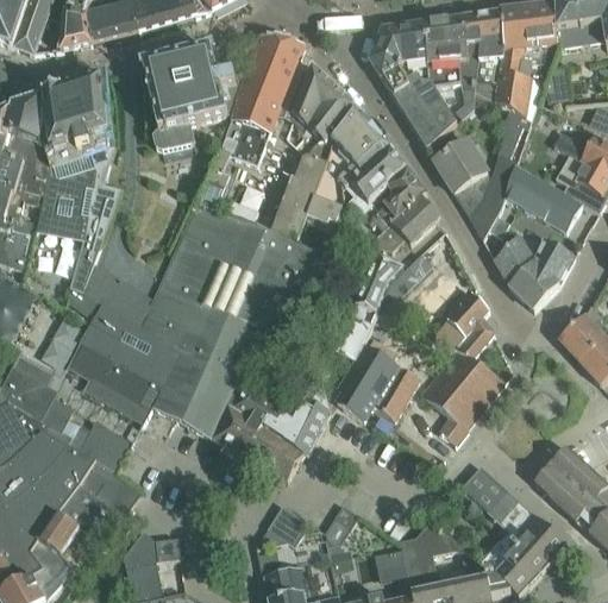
[(48,17),(63,20),(67,6),(52,2),(54,0),(0,0),(0,43),(12,48),(13,46),(33,54),(48,17)]
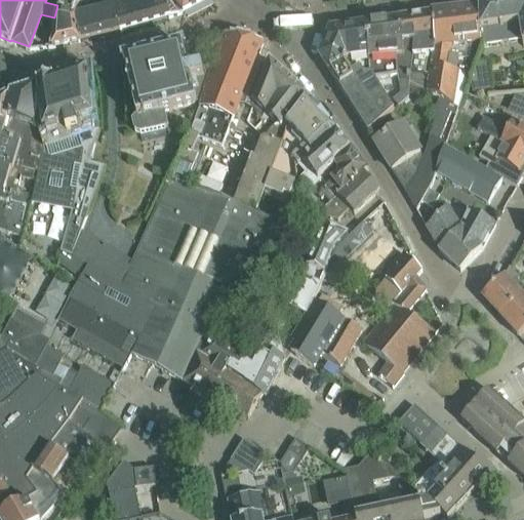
[(77,5),(79,0),(59,0),(57,5),(54,17),(51,44),(79,38),(76,12),(77,5)]
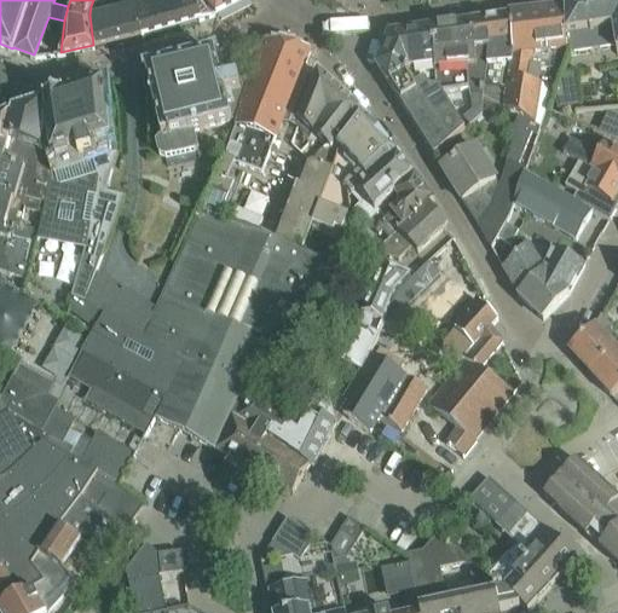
[(90,15),(93,45),(117,39),(142,33),(138,11),(137,11),(134,0),(93,0),(91,6),(90,15)]
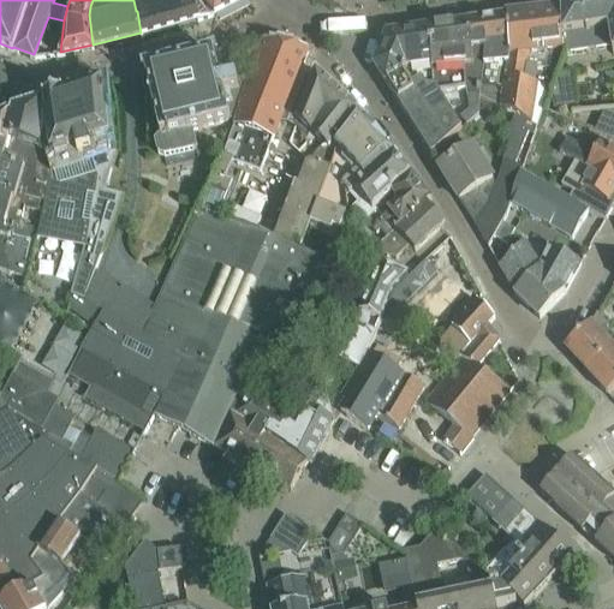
[(133,0),(136,11),(137,11),(141,33),(201,16),(191,0),(133,0)]
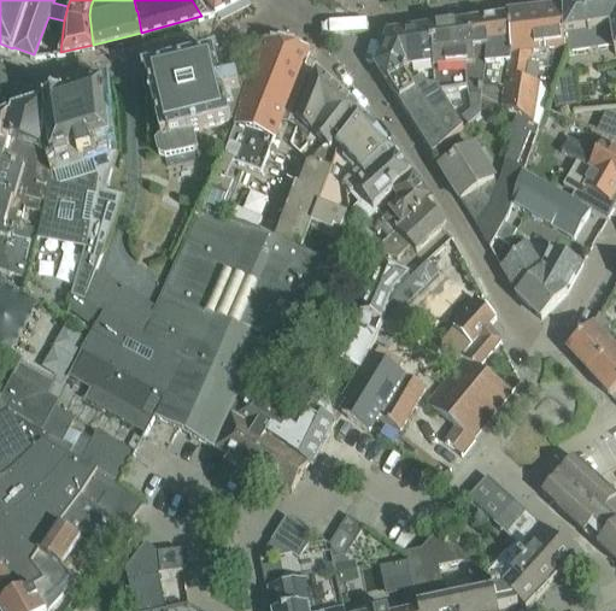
[(192,0),(201,16),(215,12),(238,0),(192,0)]
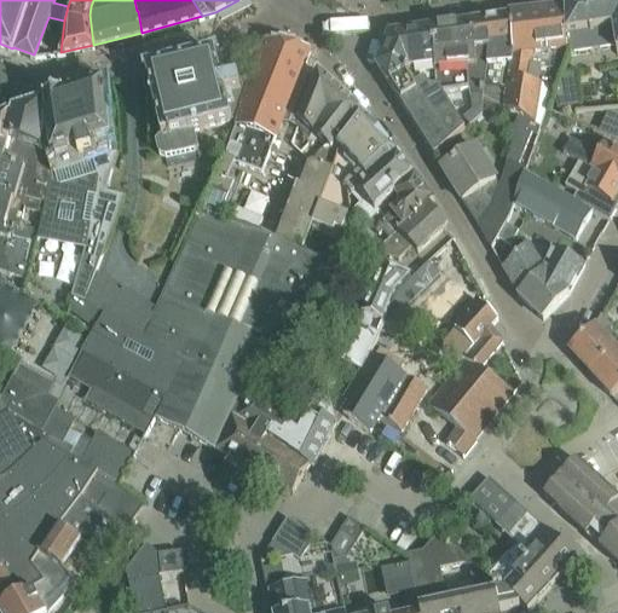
[(584,0),(584,1),(565,4),(566,47),(566,51),(614,44),(617,50),(617,48),(617,0),(584,0)]
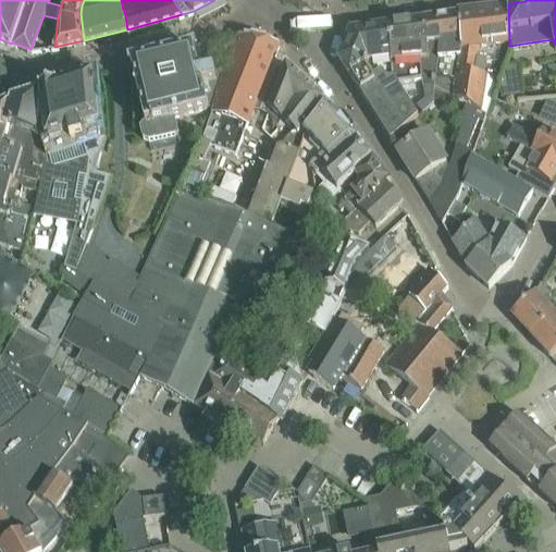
[(493,74),(499,61),(502,44),(509,43),(508,3),(458,9),(458,12),(460,34),(462,34),(459,53),(453,95),(466,101),(457,120),(461,123),(455,142),(466,146),(478,115),(483,118),(495,75),(493,74)]
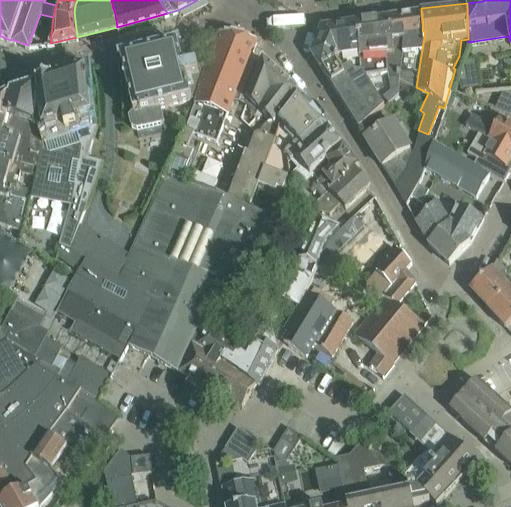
[(423,31),(421,11),(389,15),(392,39),(403,39),(398,77),(416,87),(422,49),(425,31),(423,31)]
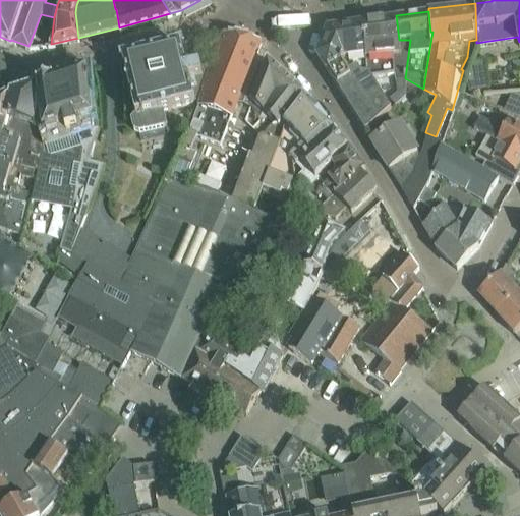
[(399,40),(396,15),(374,18),(382,72),(394,71),(395,77),(401,76),(401,84),(389,95),(390,96),(395,102),(406,92),(405,88),(405,78),(410,40),(399,40)]
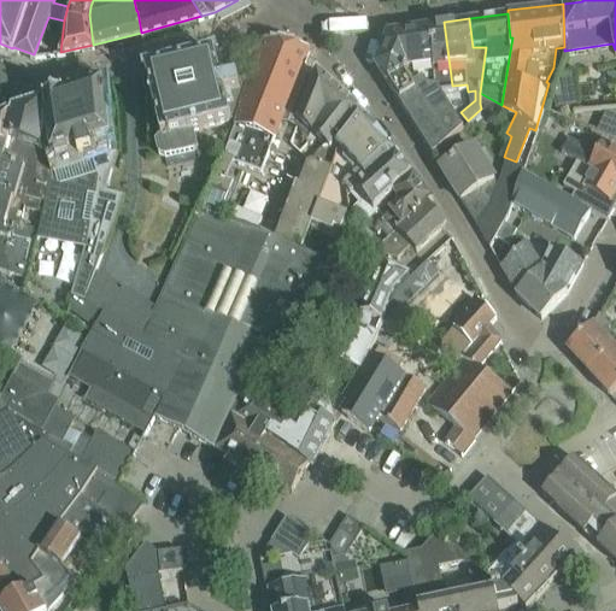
[(439,88),(452,86),(444,22),(387,30),(375,62),(432,152),(462,124),(439,88)]
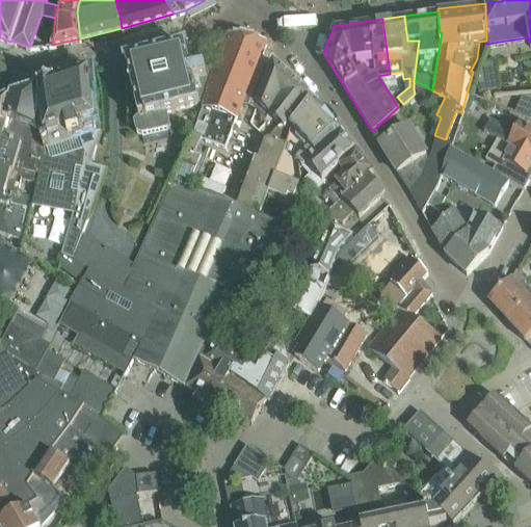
[(260,56),(266,40),(228,31),(217,62),(205,99),(204,100),(197,119),(170,177),(188,184),(202,153),(194,151),(201,136),(224,146),(260,56)]
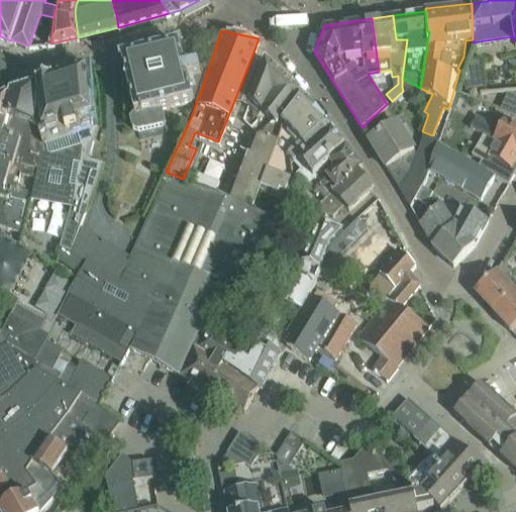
[(199,96),(211,61),(186,67),(180,42),(121,57),(126,77),(124,77),(125,80),(126,79),(134,111),(130,115),(131,124),(137,127),(165,121),(161,106),(175,103),(198,97),(199,96)]
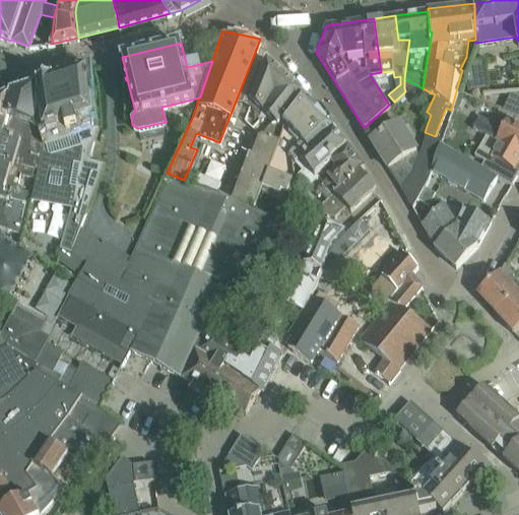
[(285,74),(267,58),(266,59),(249,103),(252,107),(285,74)]
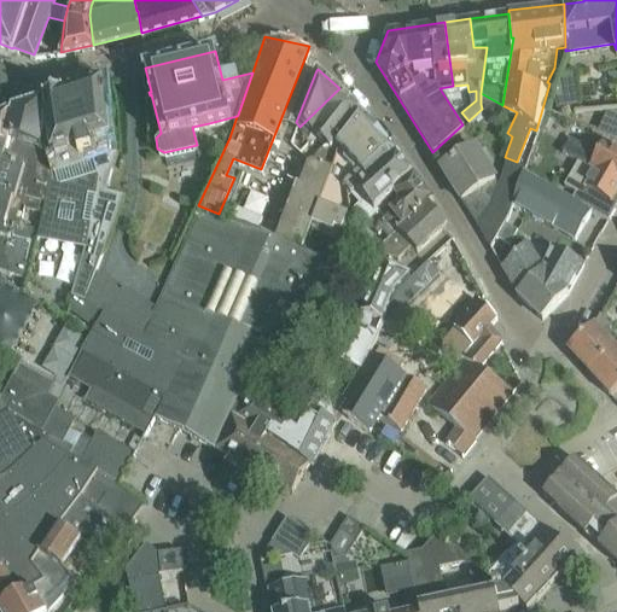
[(42,209),(36,234),(85,242),(70,292),(85,297),(104,246),(114,217),(124,191),(105,186),(108,178),(109,178),(110,172),(111,167),(116,153),(117,151),(111,102),(109,77),(64,91),(46,97),(44,98),(47,123),(42,144),(50,145),(51,150),(46,151),(51,169),(42,209)]
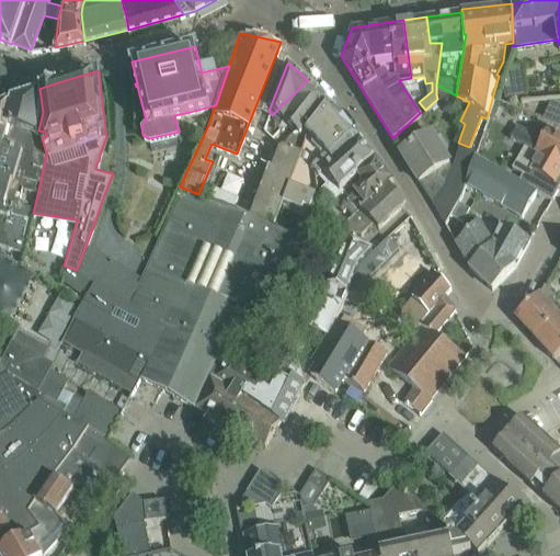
[(304,127),(326,100),(327,99),(308,80),(272,115),(281,123),(277,125),(282,129),(287,123),(294,128),(283,144),(278,146),(272,165),(270,163),(249,216),(273,226),(277,216),(280,212),(301,151),(307,131),(304,127)]
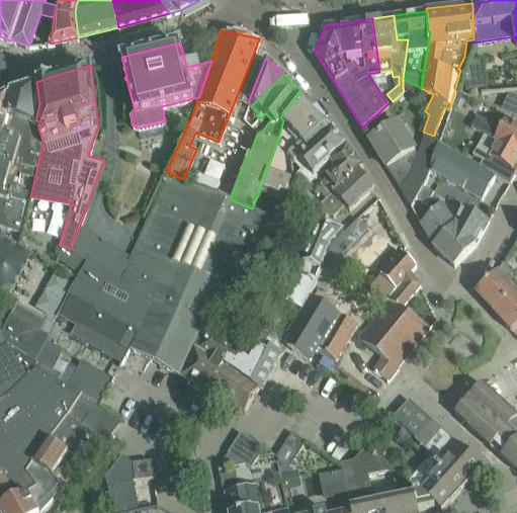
[(39,103),(36,82),(10,89),(4,111),(7,113),(0,132),(19,138),(14,155),(18,156),(15,165),(11,164),(7,179),(5,187),(3,192),(26,199),(27,198),(35,175),(42,142),(38,126),(42,125),(41,121),(35,120),(39,103)]
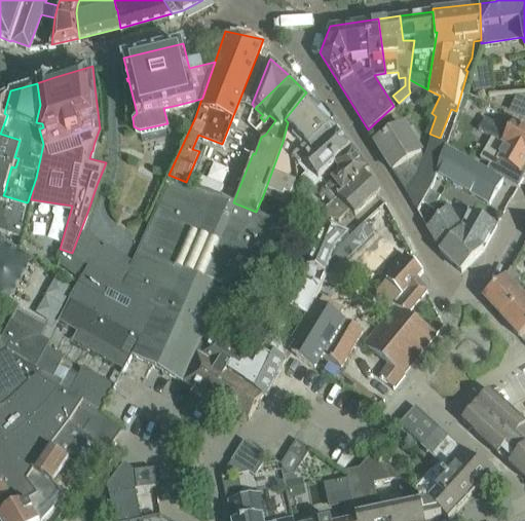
[(524,88),(517,89),(509,107),(524,114),(524,88)]
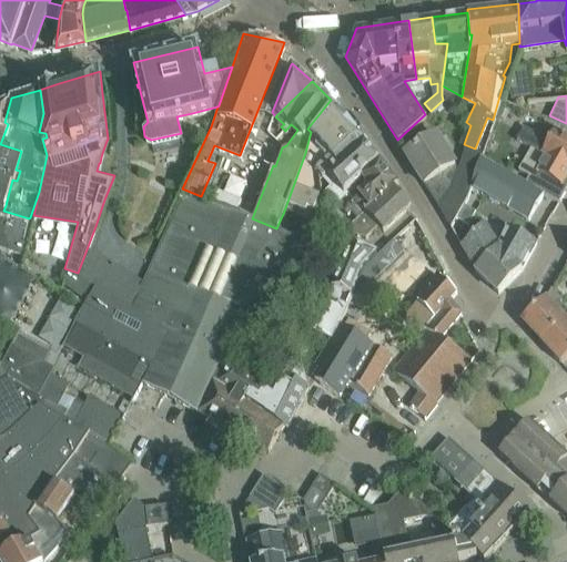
[(4,122),(11,98),(0,103),(0,194),(8,196),(12,180),(17,181),(20,171),(16,170),(21,151),(0,144),(8,124),(4,122)]
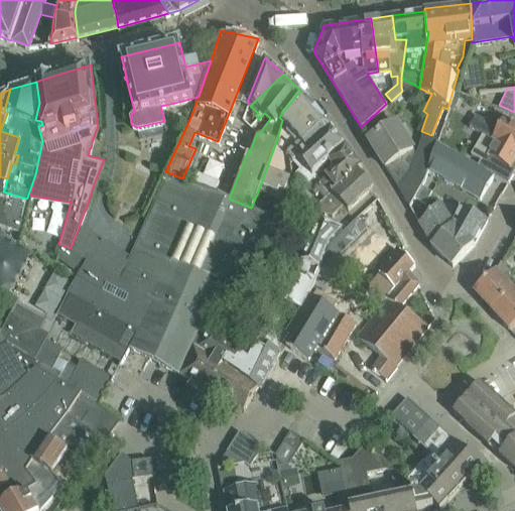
[(331,127),(328,124),(324,119),(325,119),(307,99),(306,100),(299,92),(279,117),(282,120),(277,139),(257,195),(280,204),(293,173),(292,160),(293,161),(294,159),(331,127)]
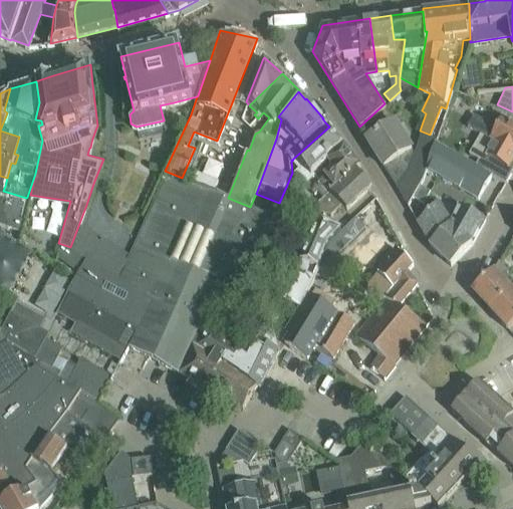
[(512,121),(502,115),(500,116),(497,115),(489,116),(487,120),(473,112),(467,123),(489,137),(482,150),(512,167),(512,166),(512,121)]
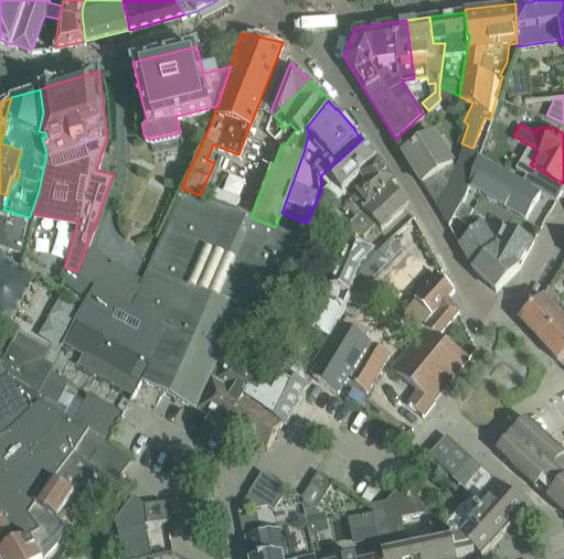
[(449,184),(455,164),(434,131),(403,150),(435,202),(449,184)]
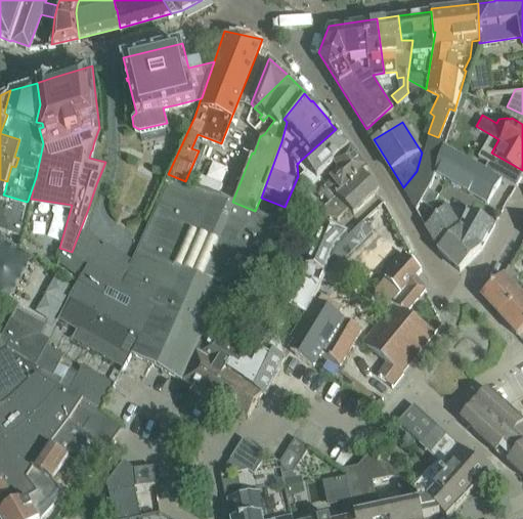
[(334,160),(349,144),(336,129),(299,162),(305,170),(300,174),(310,185),(320,176),(318,174),(334,160)]
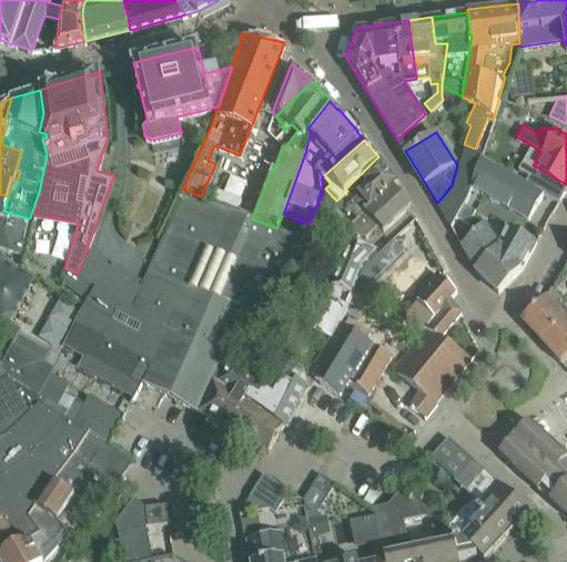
[(472,184),(481,155),(482,151),(475,149),(464,144),(457,165),(452,185),(437,203),(449,224),(456,214),(463,201),(469,190),(472,184)]
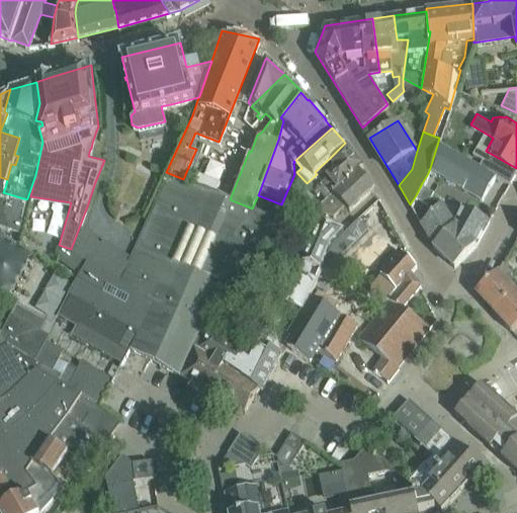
[(495,175),(438,142),(430,168),(482,198),(495,175)]
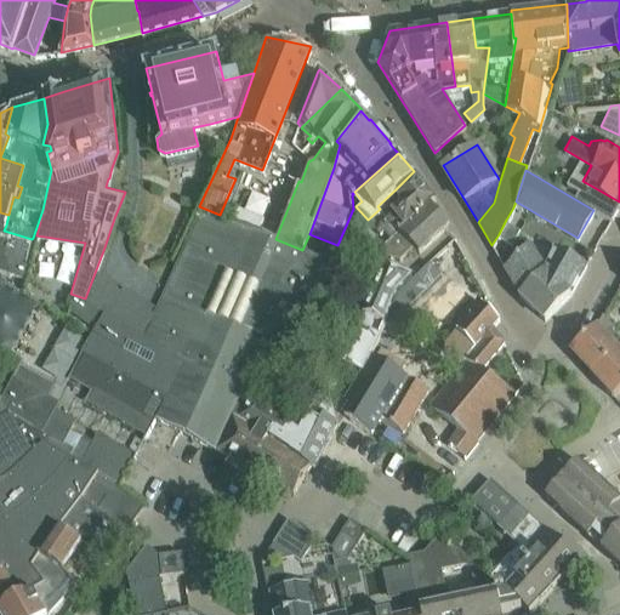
[(436,197),(414,171),(396,189),(403,198),(381,221),(377,227),(380,231),(384,227),(391,234),(404,223),(405,223),(432,201),(436,197)]
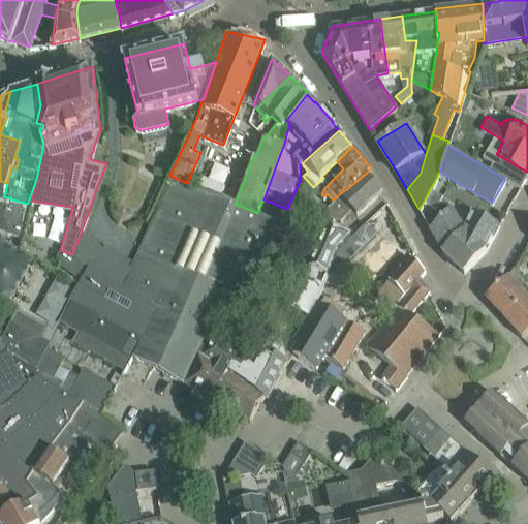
[(356,213),(365,204),(380,190),(375,184),(377,182),(368,172),(345,190),(344,190),(333,199),(327,206),(324,211),(319,221),(328,226),(349,236),(365,220),(356,213)]
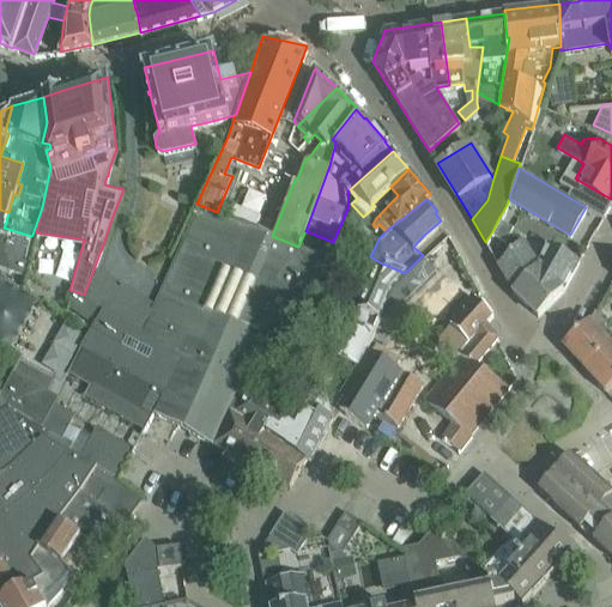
[(153,299),(139,331),(182,357),(153,411),(212,442),(229,405),(235,408),(252,381),(270,348),(283,354),(288,344),(326,259),(329,248),(303,236),(298,247),(272,236),(217,212),(197,204),(153,299)]
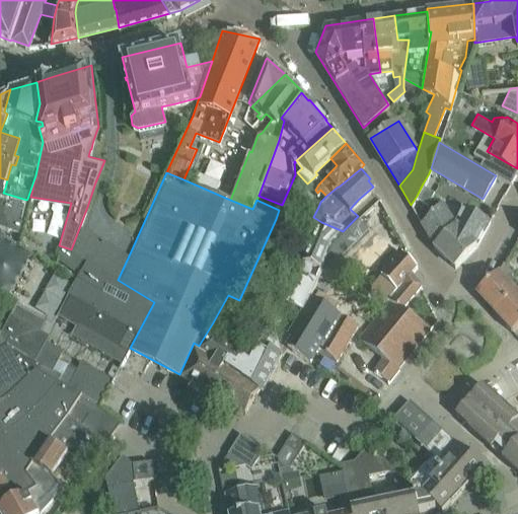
[(3,193),(5,188),(7,179),(0,177),(0,223),(22,232),(29,200),(27,199),(26,200),(3,193)]
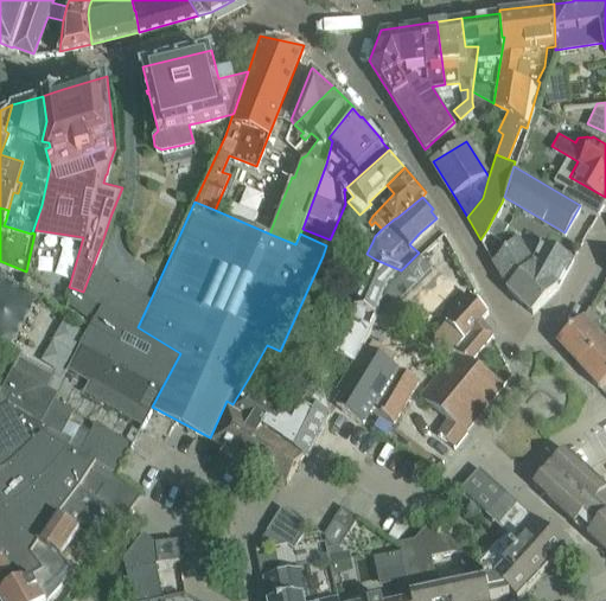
[(499,236),(504,228),(508,222),(495,215),(488,229),(499,236)]
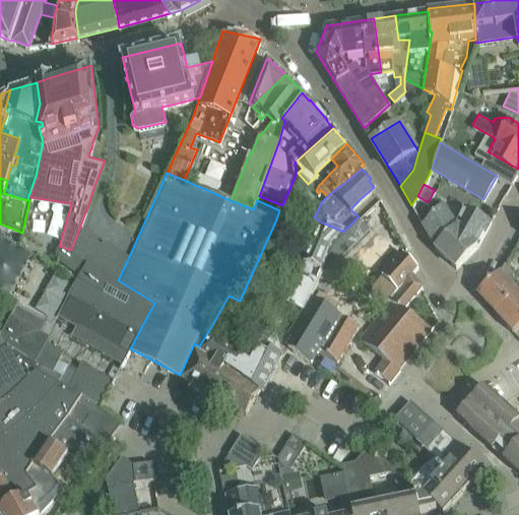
[(456,222),(443,201),(422,222),(435,245),(456,222)]
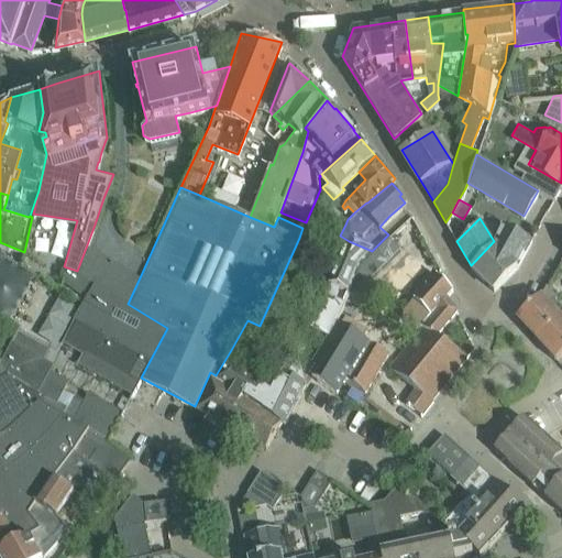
[(516,264),(531,238),(517,230),(502,222),(494,241),(471,265),(494,287),(516,264)]
